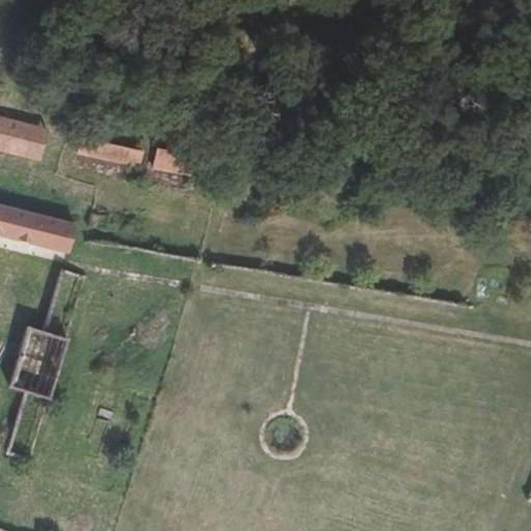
[(47,130),(0,117),(0,149),(39,160),(47,130)]
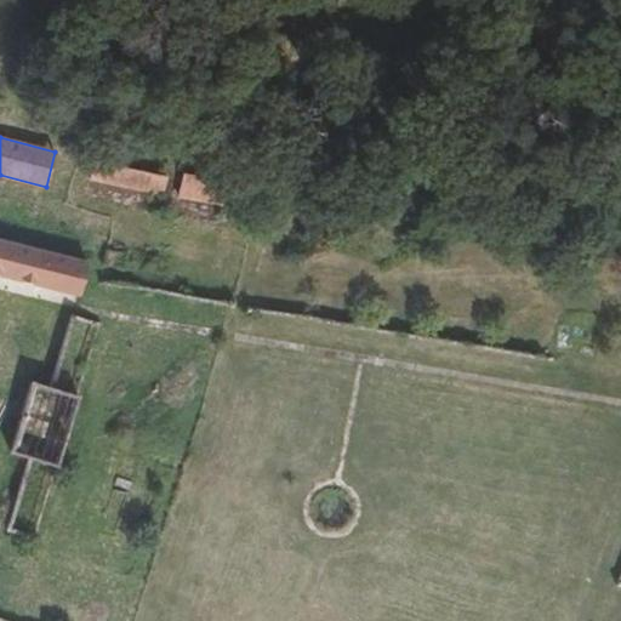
[(93,160),(90,178),(163,194),(166,176),(93,160)]
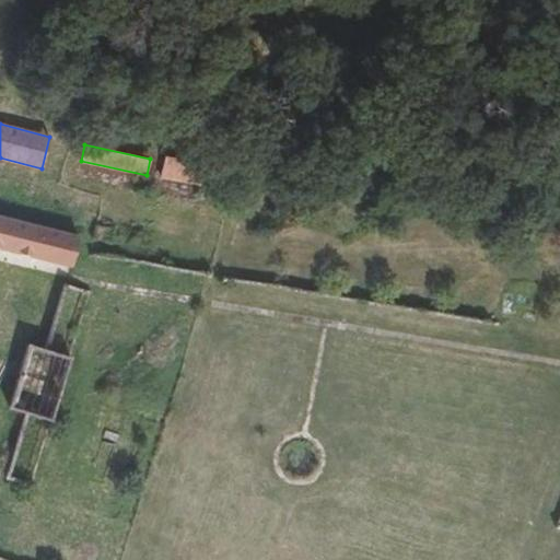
[(232,167),(165,155),(161,177),(228,188),(232,167)]
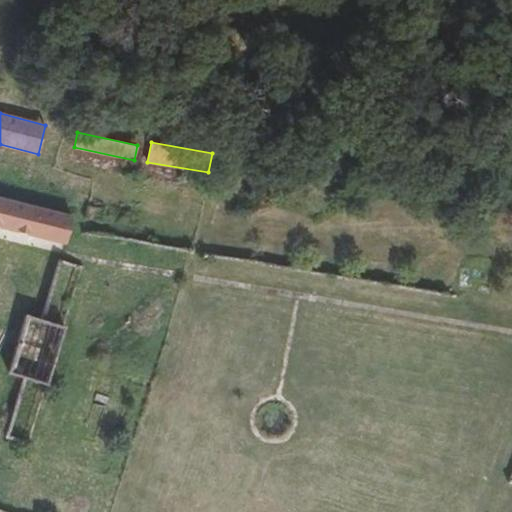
[(72,216),(0,198),(0,226),(65,243),(72,216)]
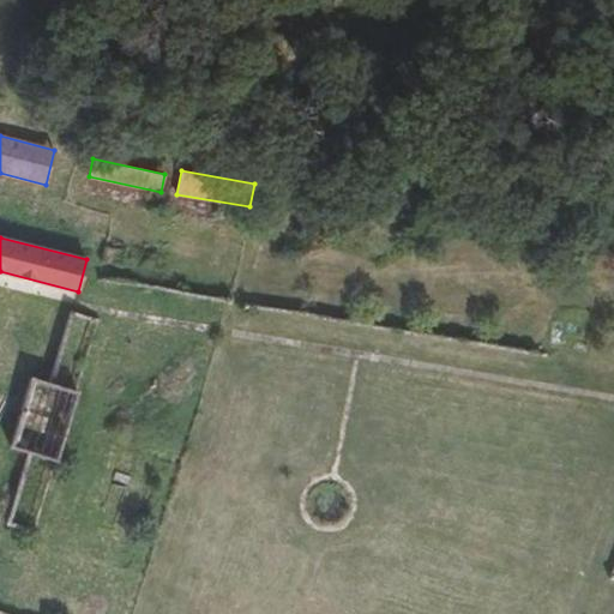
[(125,251),(104,247),(102,262),(122,265),(125,251)]
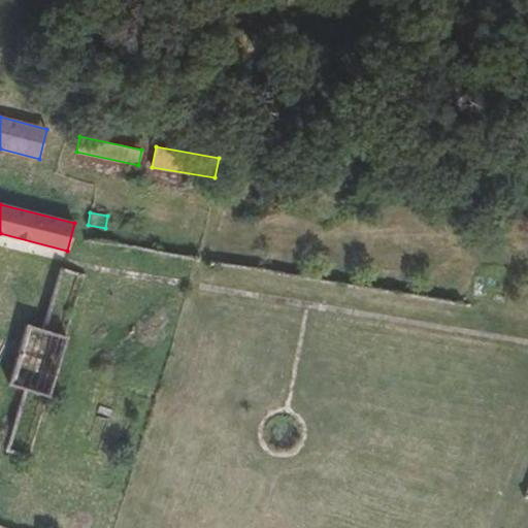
[(86,274),(59,269),(55,285),(54,289),(41,329),(66,336),(86,274)]
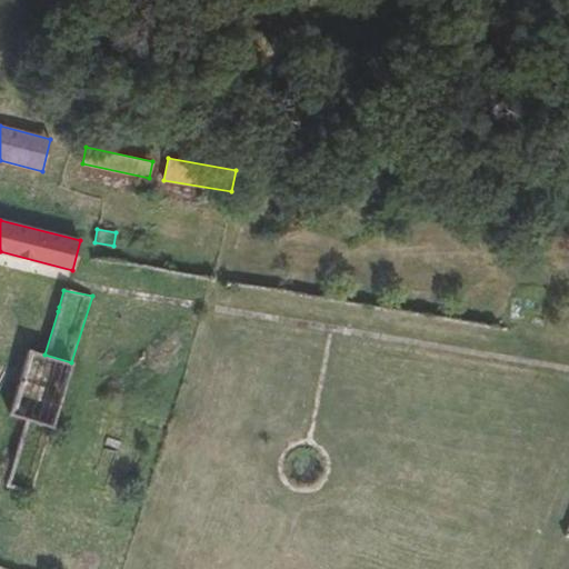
[(58,311),(59,307),(45,302),(43,307),(58,311)]
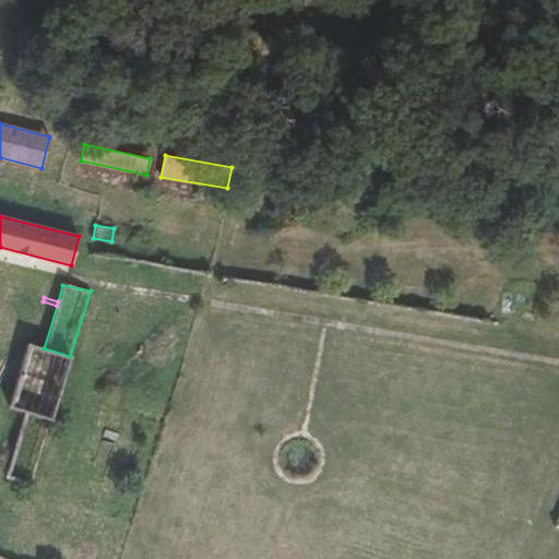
[(51,420),(70,356),(44,348),(27,343),(25,345),(4,339),(0,354),(0,402),(9,405),(3,424),(20,429),(24,413),(51,420)]
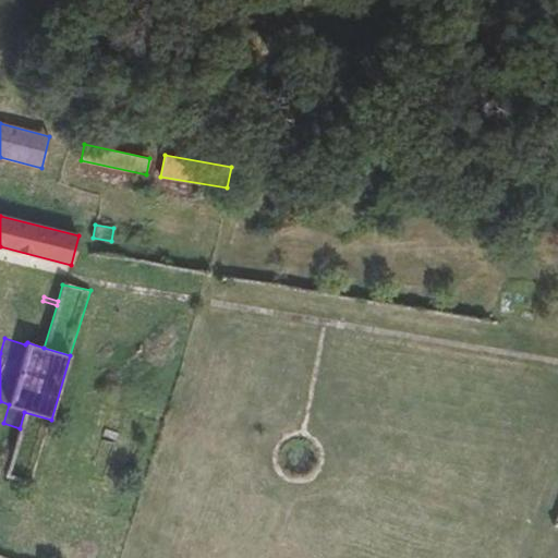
[(32,485),(51,420),(24,412),(20,428),(19,434),(5,476),(32,485)]
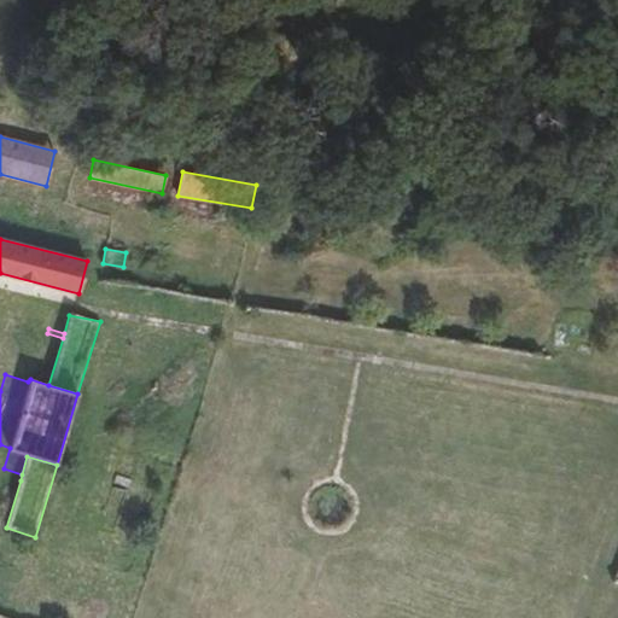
[(0,514),(9,518),(21,481),(5,476),(0,494),(0,514)]
